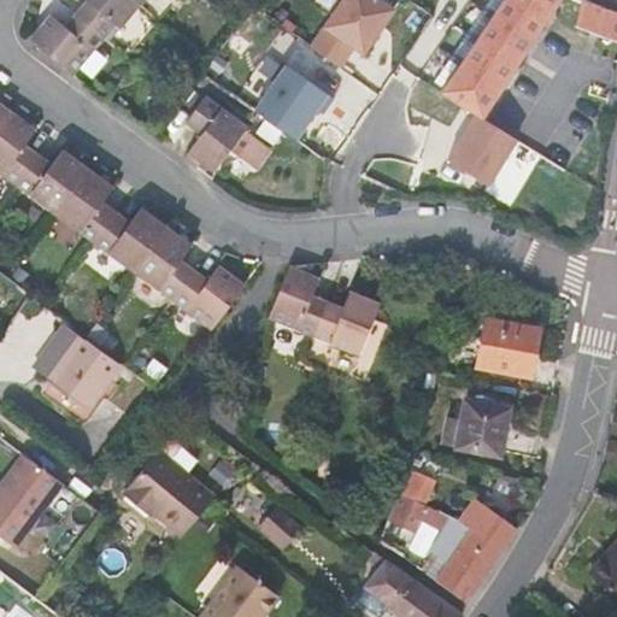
[(86,0),(87,0),(76,13),(105,37),(116,24),(121,28),(140,5),(134,0),(86,0)]
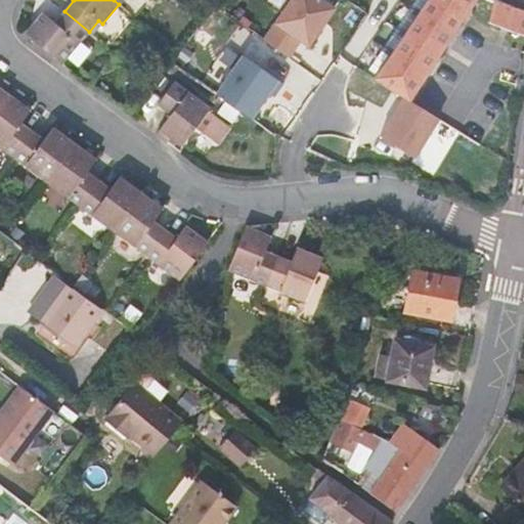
[(304,41),(311,46),(339,5),(332,0),(288,0),(263,37),(294,57),(304,41)]
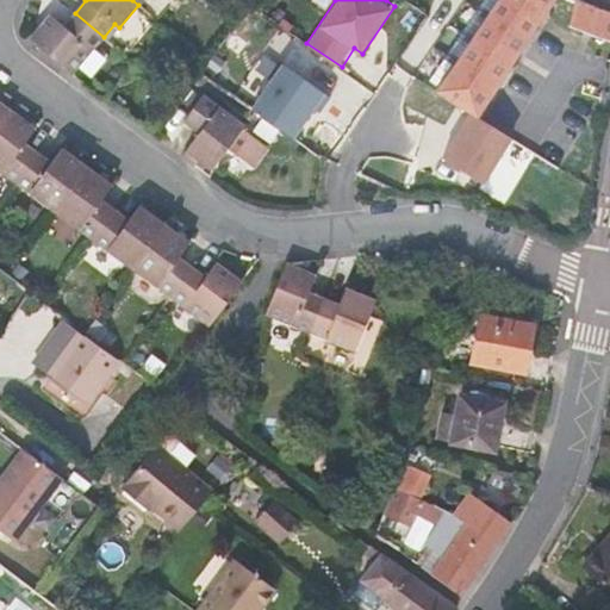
[(609,10),(582,0),(572,0),(571,26),(609,41),(609,10)]
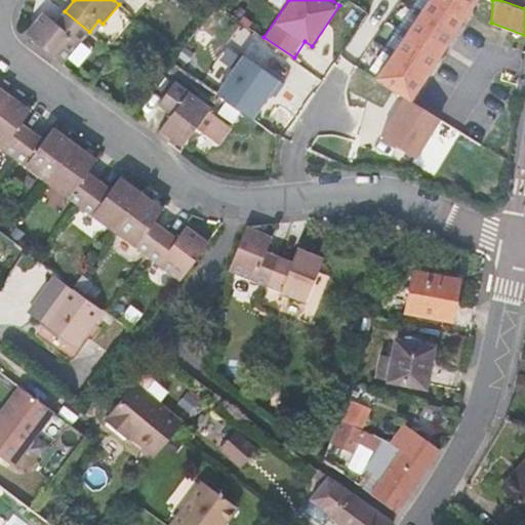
[(89,32),(65,11),(55,23),(43,12),(25,33),(62,64),(89,32)]
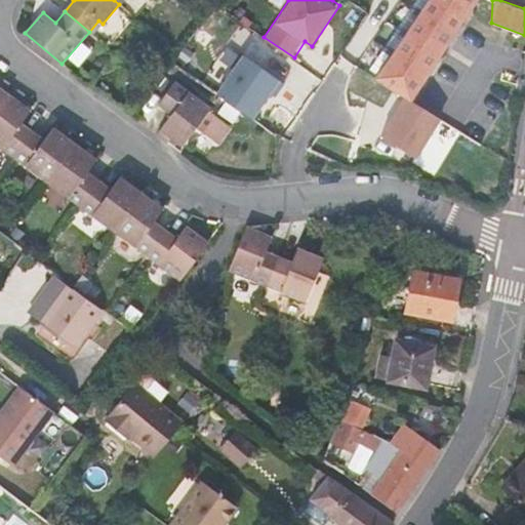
[(204,84),(258,118),(283,79),(229,45),(204,84)]
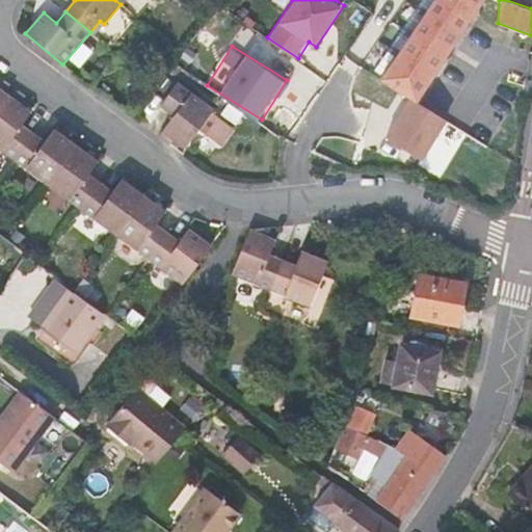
[(174,115),(162,131),(173,139),(185,148),(198,129),(219,144),(232,128),(211,112),(213,110),(177,83),(160,106),(174,115)]
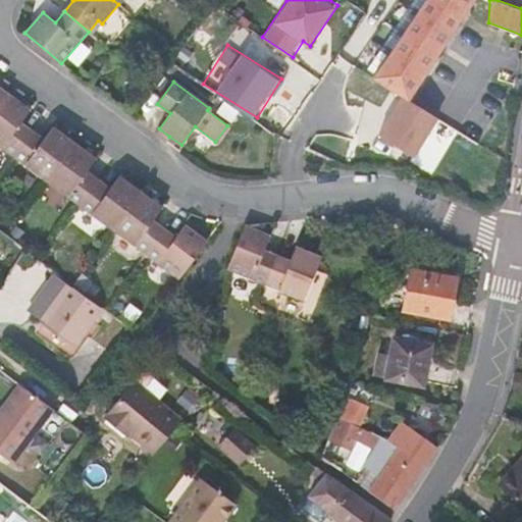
[(0,105),(9,94),(0,87),(0,105)]
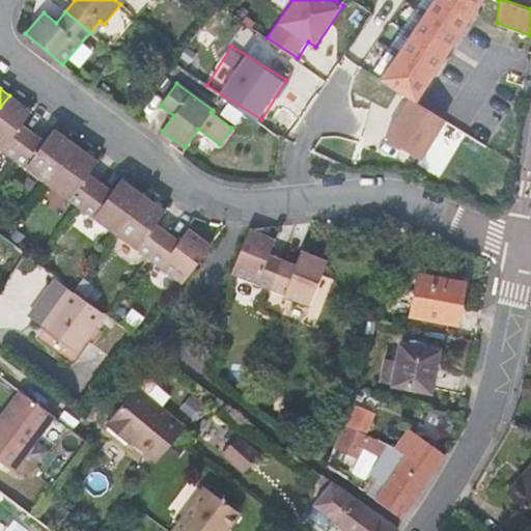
[(0,148),(14,159),(32,134),(22,126),(31,112),(9,95),(0,107),(0,148)]
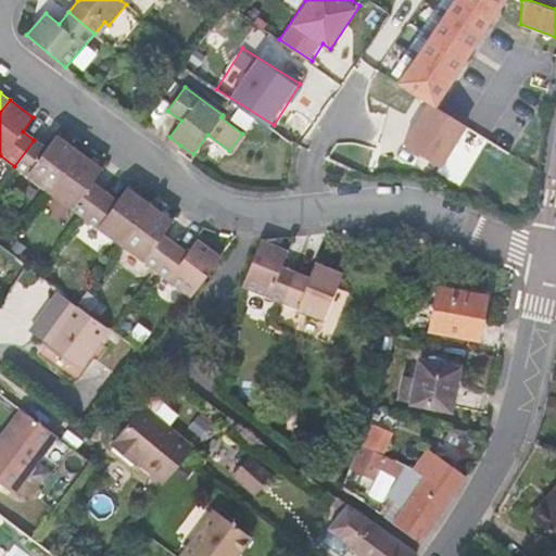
[(463,133),(442,171),(464,182),(484,144),(463,133)]
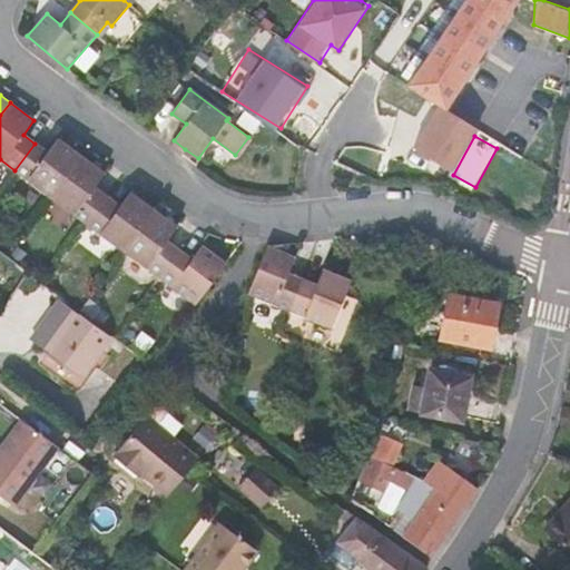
[(48,153),(35,144),(15,170),(51,197),(81,156),(58,138),(48,153)]
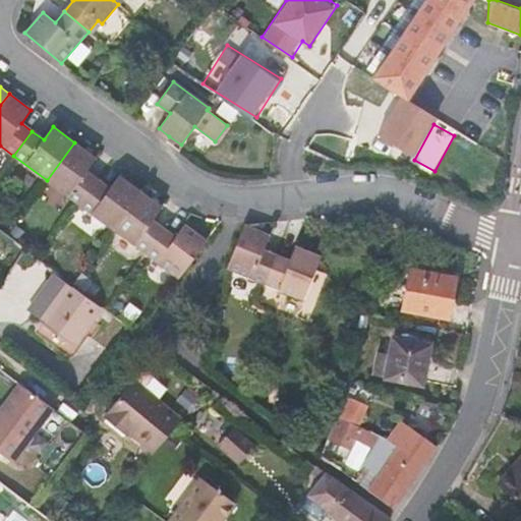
[(159,128),(156,133),(166,141),(169,136),(159,128)]
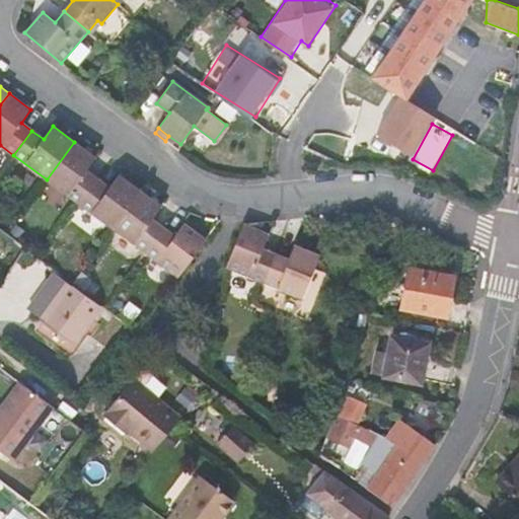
[(95,157),(74,142),(47,179),(79,204),(97,178),(86,170),(95,157)]
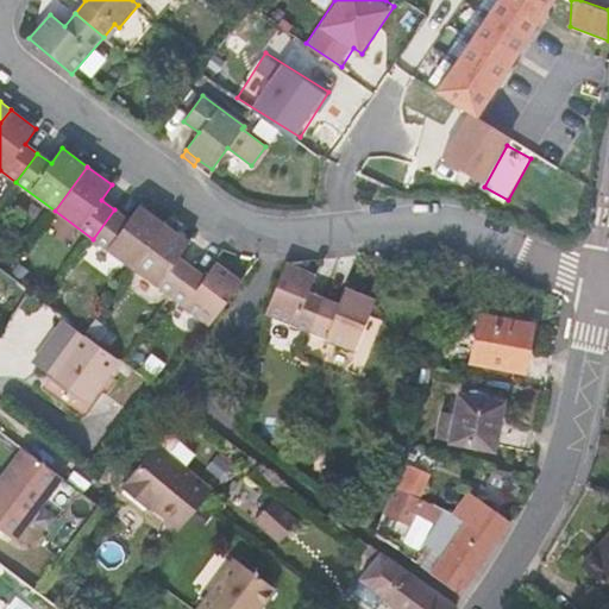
[(164,224),(139,206),(129,220),(114,209),(93,239),(132,268),(164,224)]
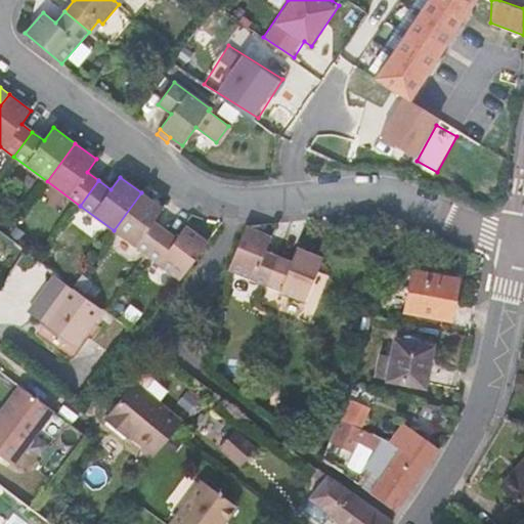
[(163,209),(141,192),(114,230),(146,255),(165,229),(154,221),(163,209)]
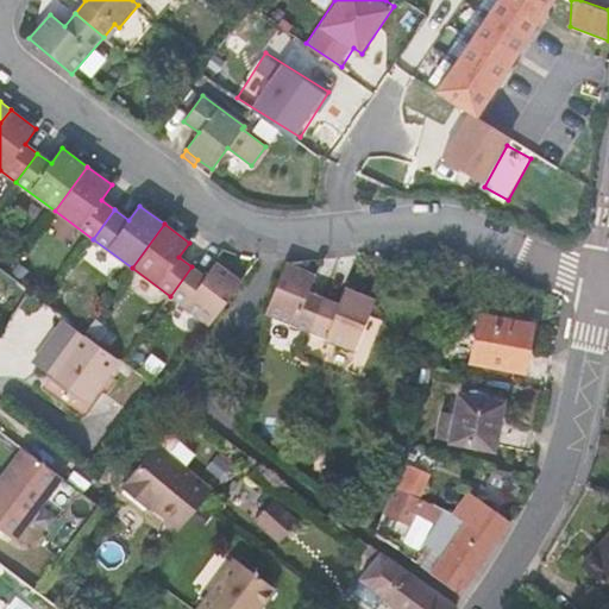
[(208,325),(242,281),(215,262),(205,276),(192,267),(170,296),(208,325)]
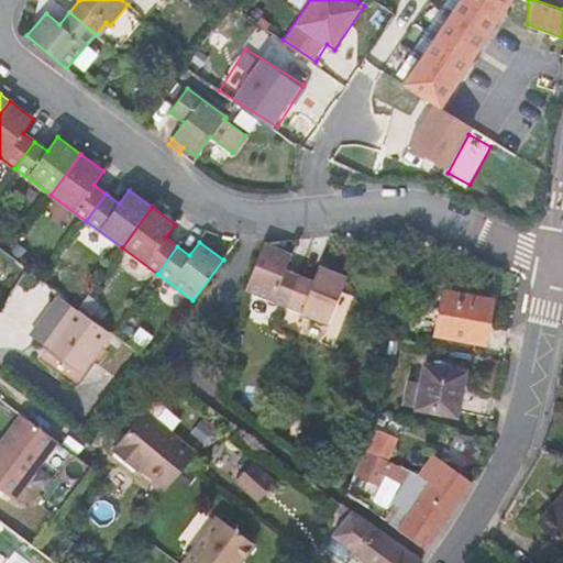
[(286,307),(299,275),(285,269),(291,254),(264,242),(244,289),(286,307)]
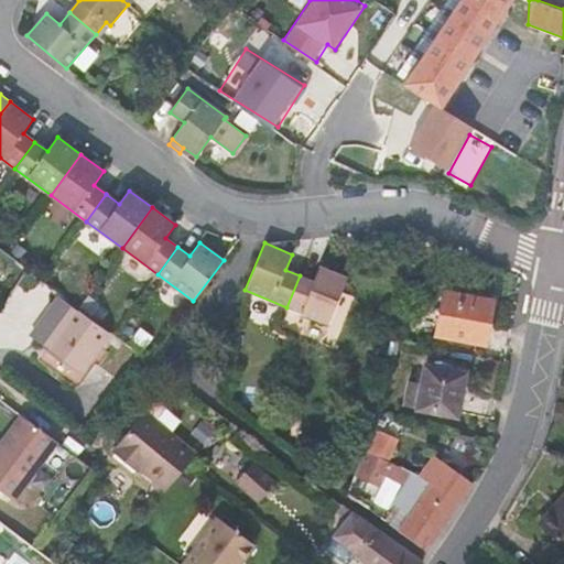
[(314,281),(300,275),(286,307),(328,324),(347,277),(320,266),(314,281)]
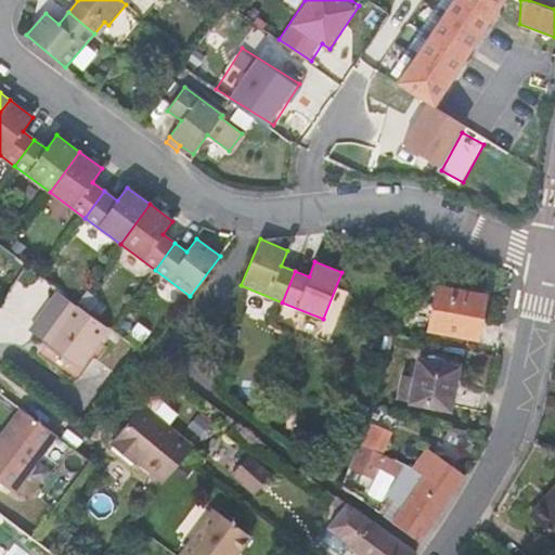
[(437,286),(428,330),(477,338),(486,296),(437,286)]
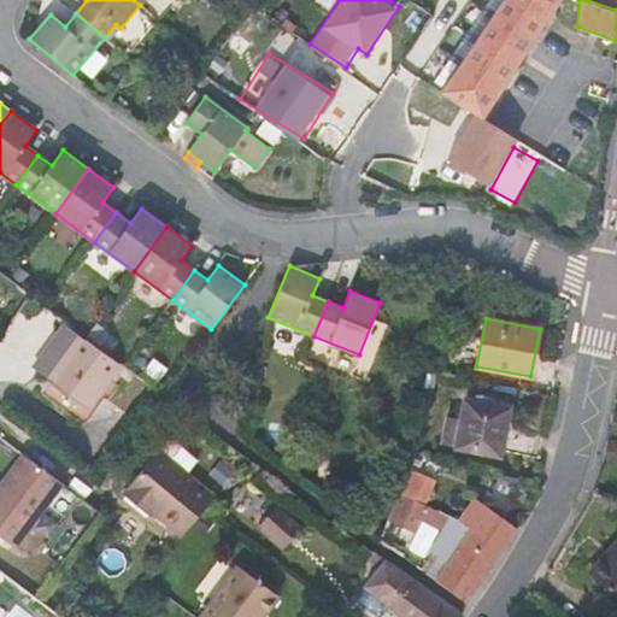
[(119,364),(82,336),(82,338),(68,327),(36,370),(50,381),(87,409),(119,364)]
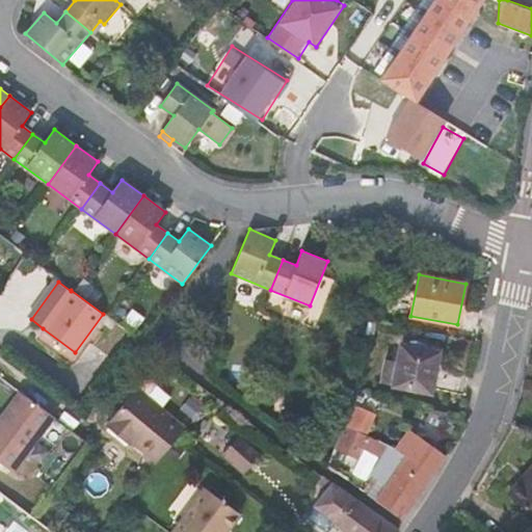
[(373,336),(376,322),(362,320),(354,337),(366,340),(368,334),(373,336)]
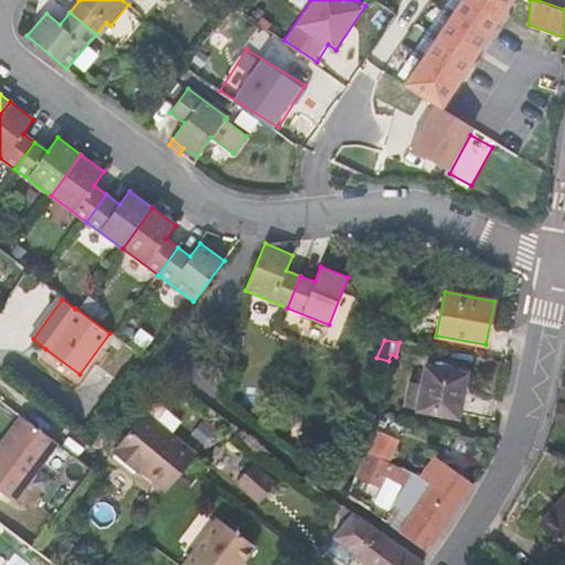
[(435,369),(457,373),(458,366),(436,362),(435,369)]
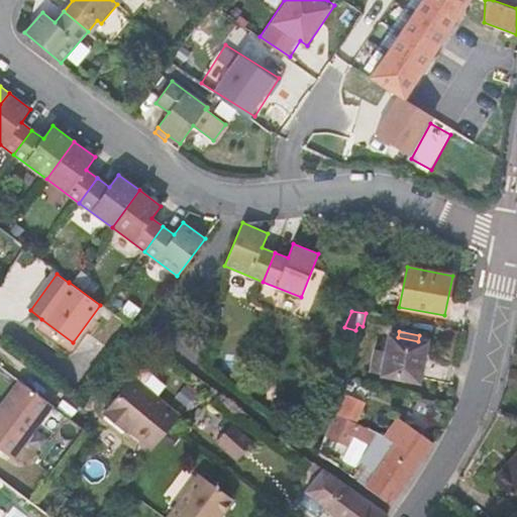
[(383,374),(418,381),(425,342),(418,341),(398,337),(390,336),(383,374)]
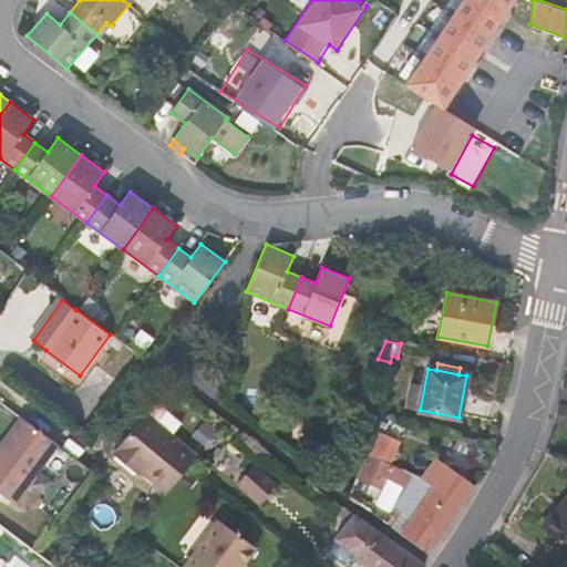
[(186,468),(198,454),(173,434),(182,423),(160,405),(154,406),(147,413),(146,413),(114,453),(132,467),(134,464),(168,492),(186,468)]
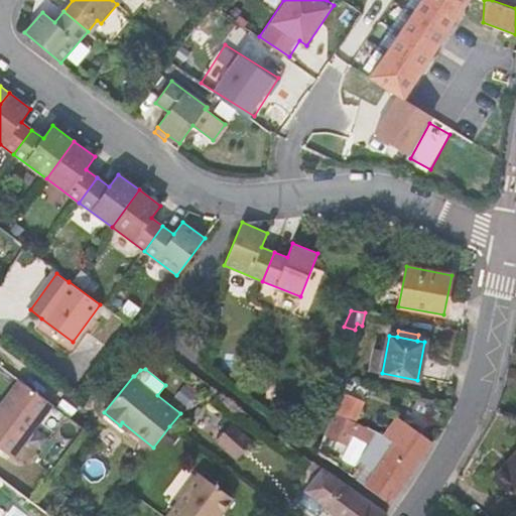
[(51,404),(20,381),(0,407),(0,447),(12,457),(51,404)]
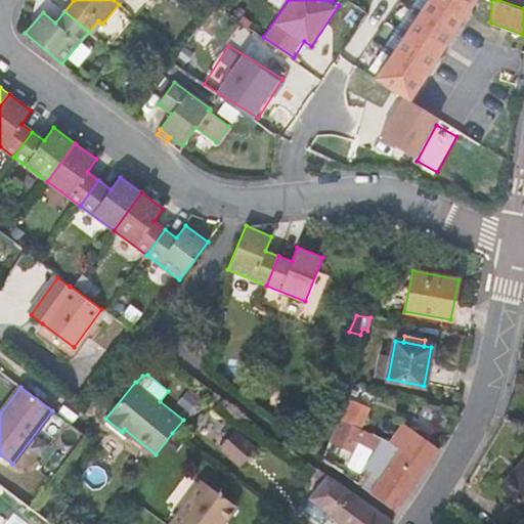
[(339,419),(331,439),(353,448),(369,406),(352,400),(343,421),(339,419)]
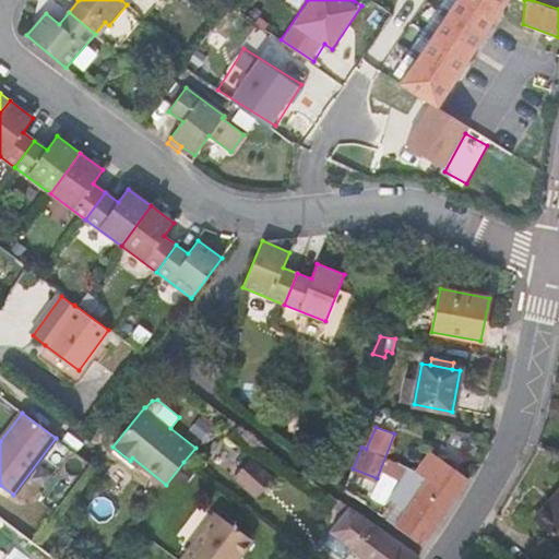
[(421,545),(468,477),(431,452),(415,474),(406,468),(403,474),(406,476),(397,490),(390,500),(405,510),(394,525),(421,545)]
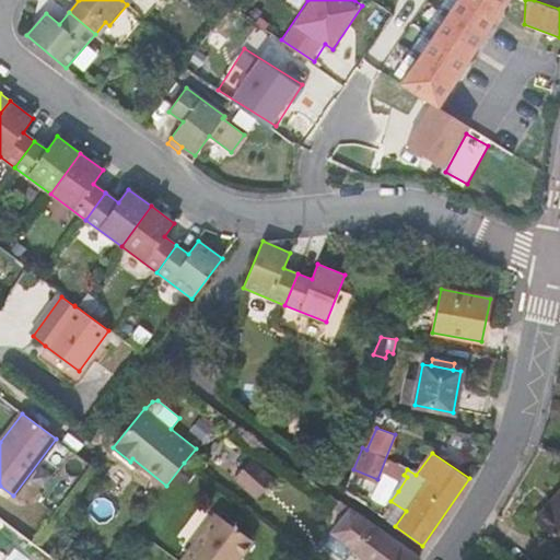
[(272,478),(251,459),(235,478),(256,497),(272,478)]
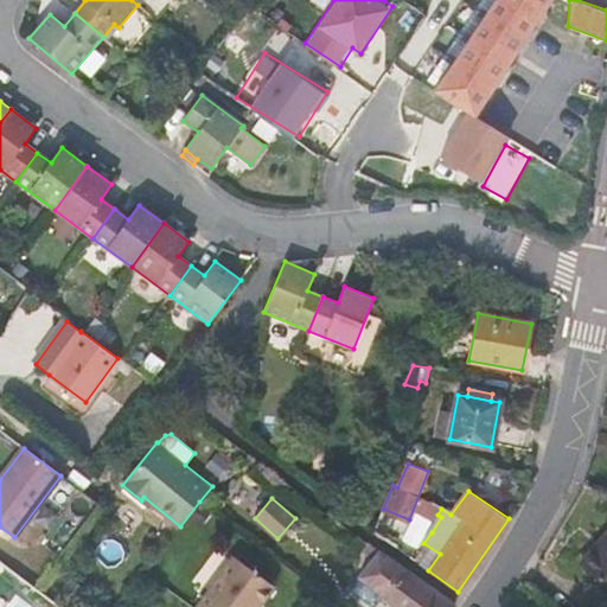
[(583,567),(606,587),(606,531),(602,537),(606,541),(583,567)]
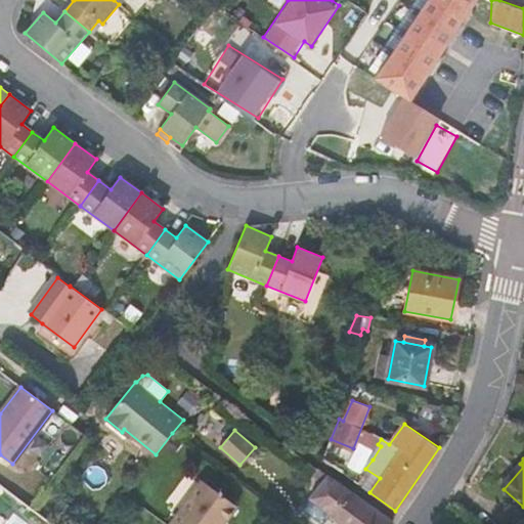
[(313,475),(322,481),(328,475),(317,470),(313,475)]
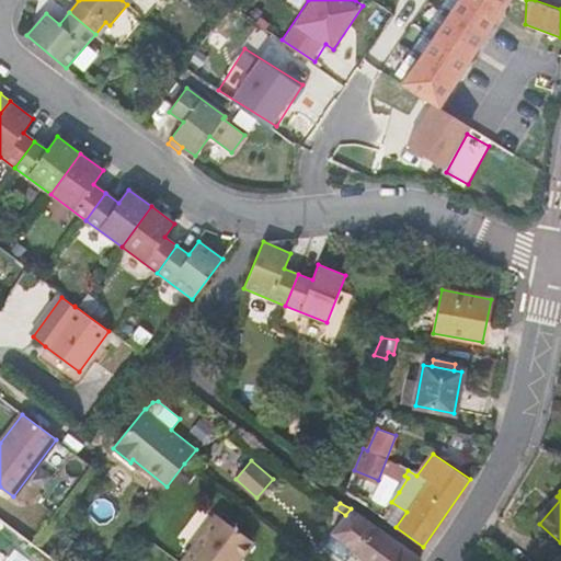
[(418,560),(421,558),(351,508),(345,515),(332,533),(354,550),(352,552),(363,560),(418,560)]
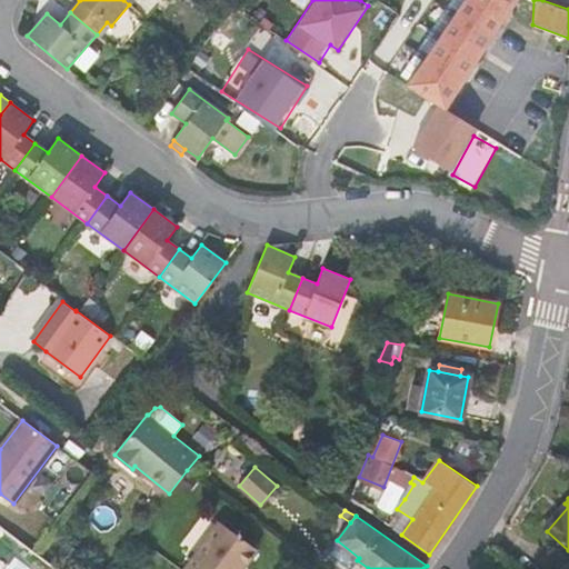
[(182,568),(241,568),(257,550),(252,547),(218,521),(182,568)]
